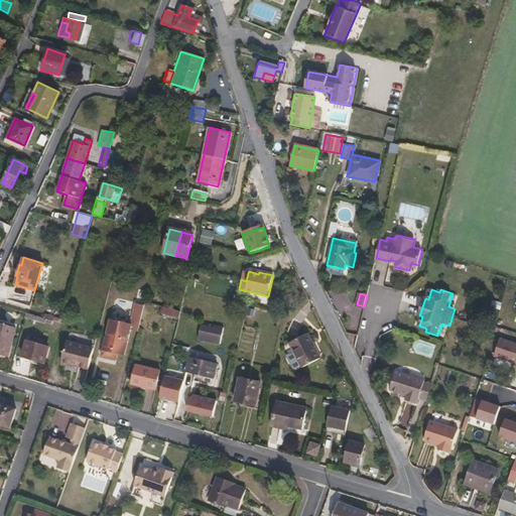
[(129,324),(110,319),(106,335),(110,336),(112,328),(122,331),(121,338),(127,340),(130,330),(137,331),(143,305),(135,302),(129,324)]
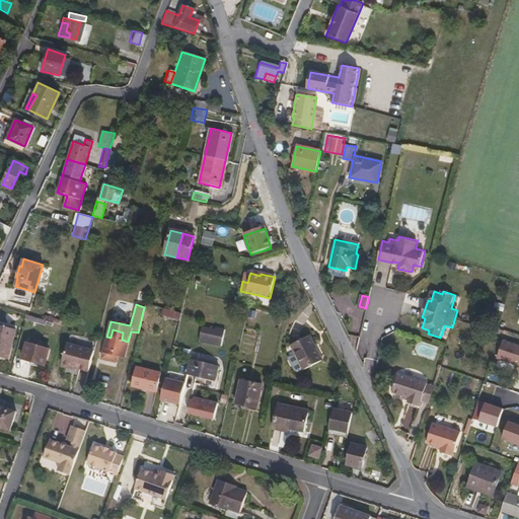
[(44,325),(46,319),(26,314),(24,319),(44,325)]
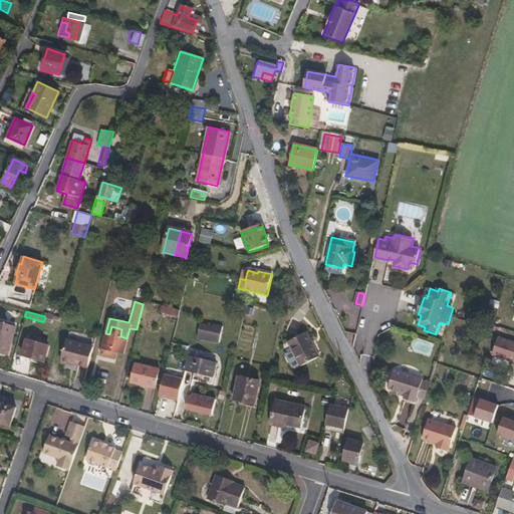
[(358,331),(360,319),(352,317),(350,329),(358,331)]
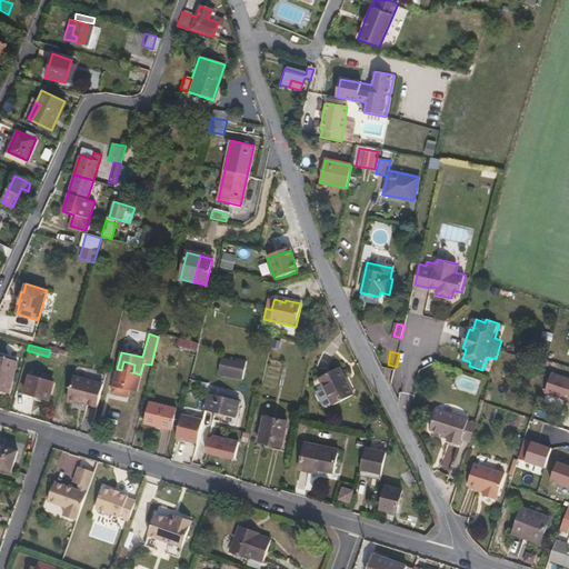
[(0,391),(7,393),(16,361),(0,357),(0,391)]
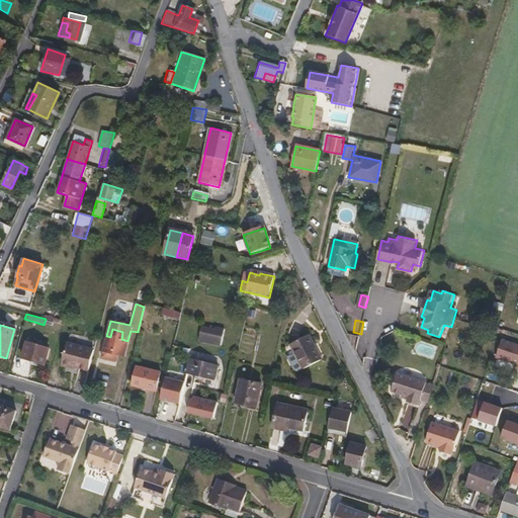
[(214,327),(213,329),(202,326),(198,342),(201,343),(202,340),(220,345),(224,330),(214,327)]
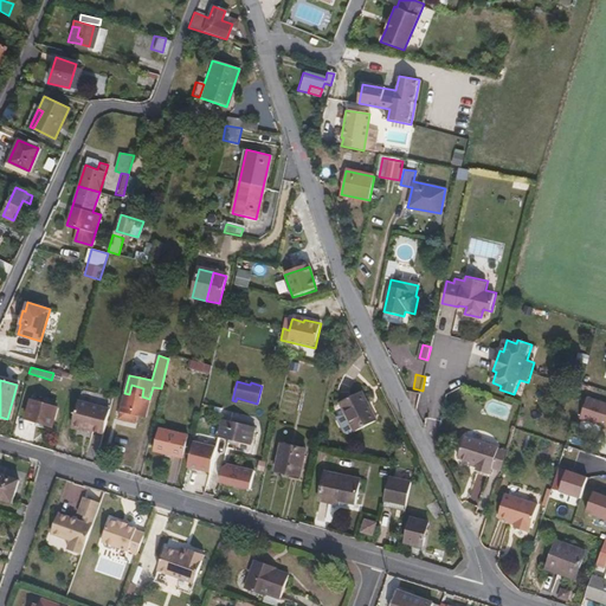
[(131,385),(129,394),(124,393),(118,418),(131,421),(133,414),(144,418),(149,399),(142,397),(143,388),(131,385)]
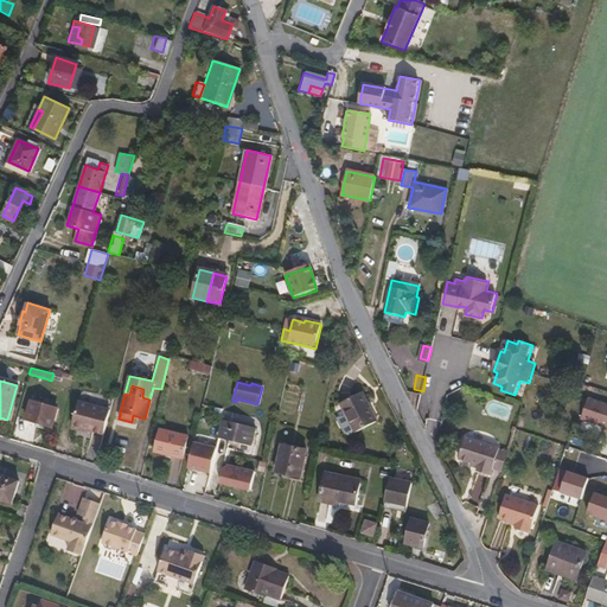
[(364,391),(342,403),(355,432),(378,421),(364,391)]
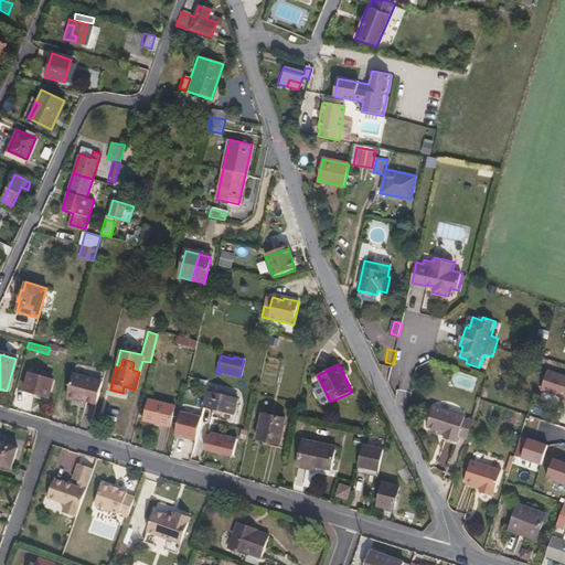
[(98,395),(102,382),(73,374),(66,396),(67,400),(74,402),(76,400),(83,401),(96,404),(98,395)]
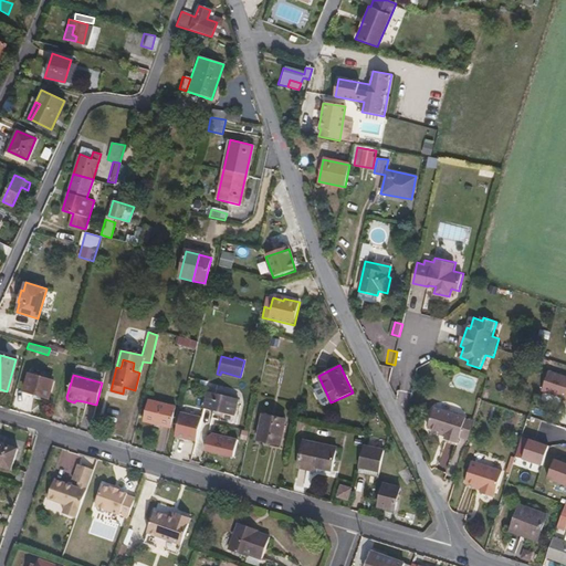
[(44,409),(50,391),(25,385),(20,402),(44,409)]
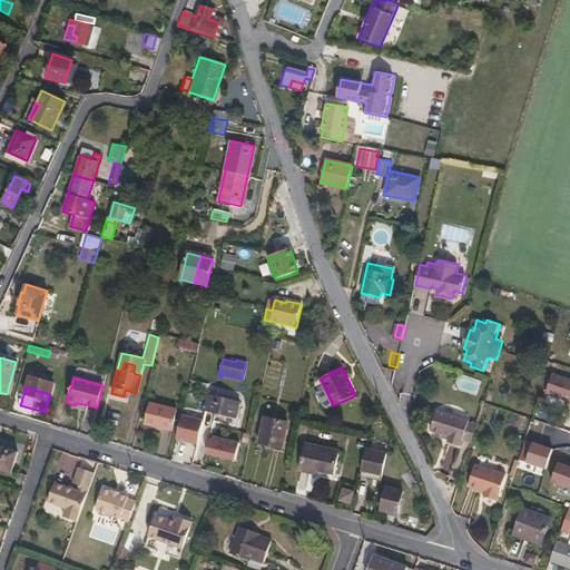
[(236,419),(239,402),(209,394),(205,411),(236,419)]
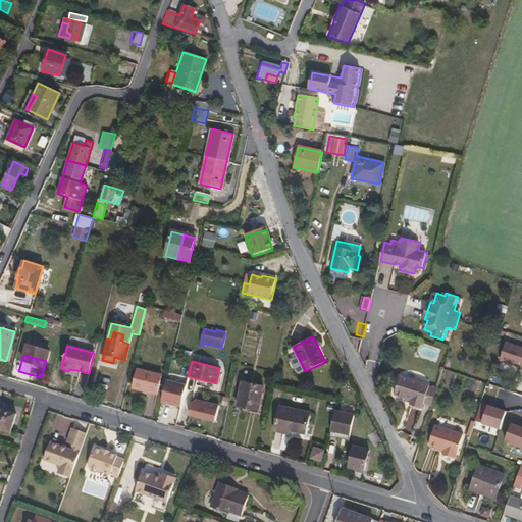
[(156,394),(160,375),(137,369),(133,387),(156,394)]
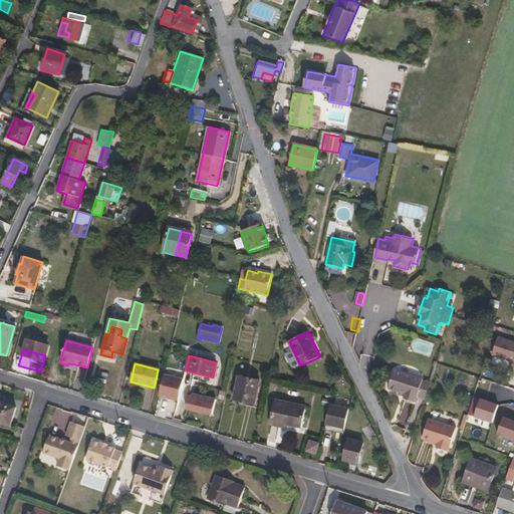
[(427,382),(428,380),(399,370),(392,389),(402,393),(408,395),(408,397),(407,400),(418,404),(420,399),(421,400),(422,398),(427,382)]
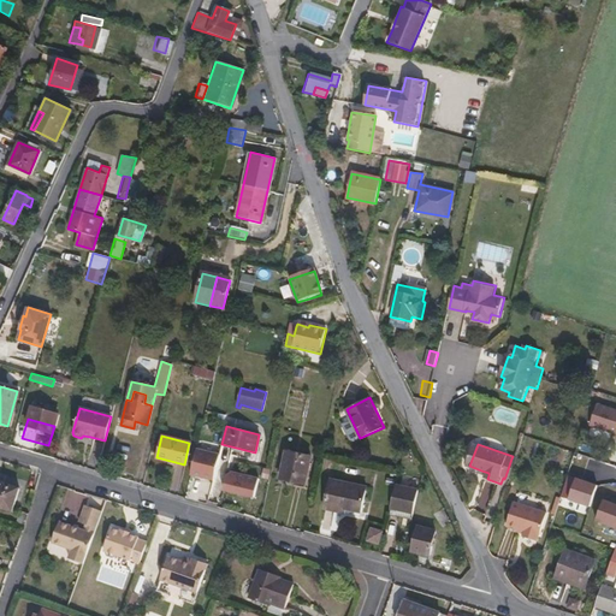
[(218,454),(195,449),(189,475),(212,480),(218,454)]
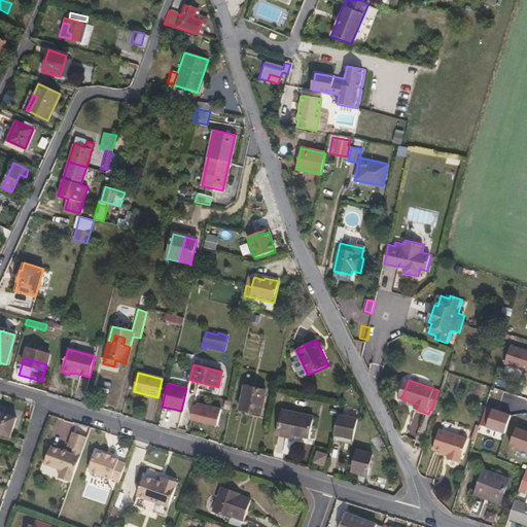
[(260,413),(266,389),(244,384),(239,408),(260,413)]
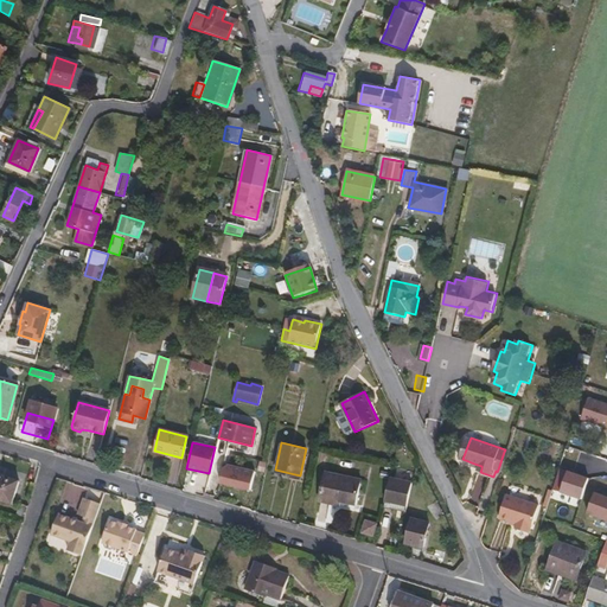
[(506,472),(512,455),(504,452),(498,470),(506,472)]
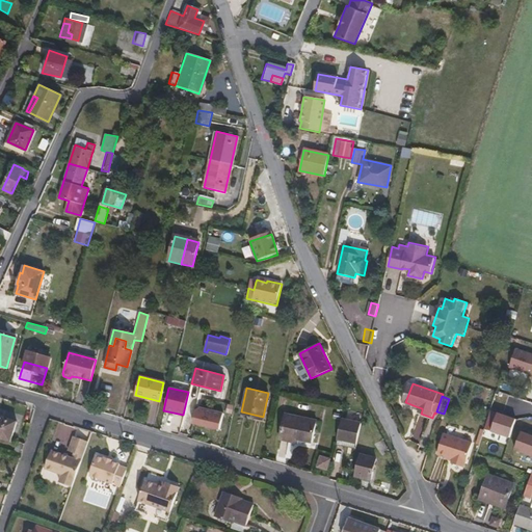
[(195,409),(192,424),(218,429),(221,413),(198,407),(195,409)]
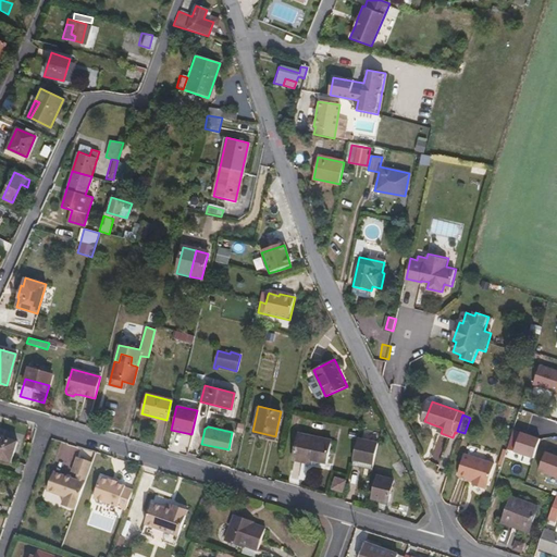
[(298,432),(293,459),(311,462),(314,458),(326,460),(331,438),(298,432)]
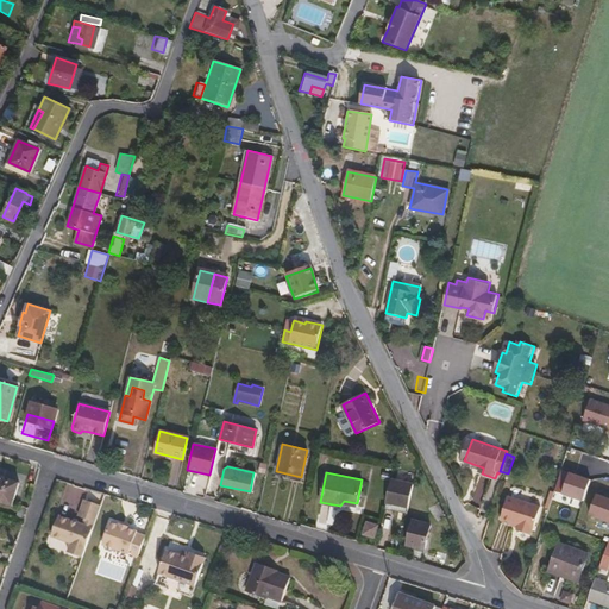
[(408,508),(414,479),(393,475),(385,503),(408,508)]
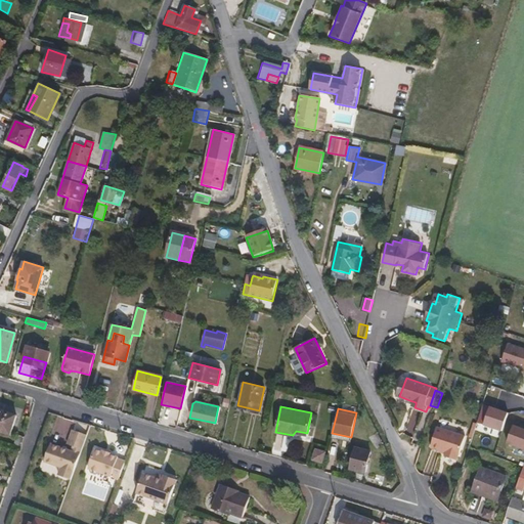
[(0,432),(8,435),(14,416),(0,410),(0,432)]
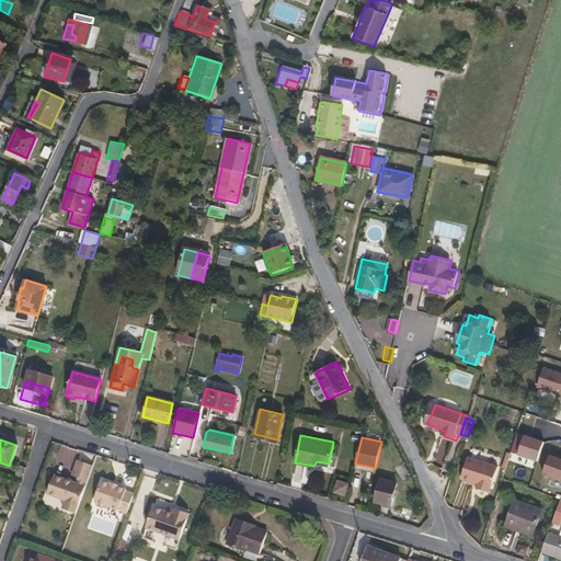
[(93,465),(96,456),(82,451),(80,460),(93,465)]
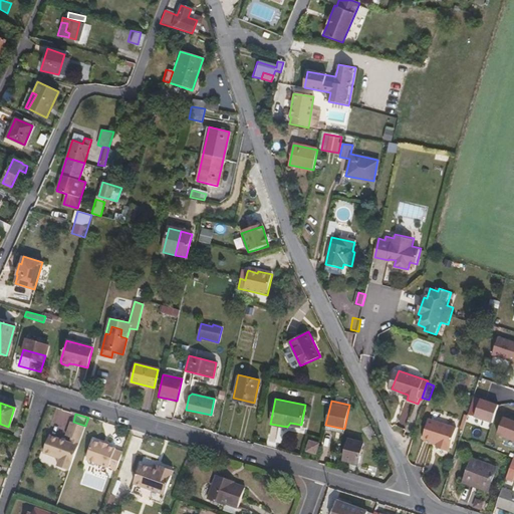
[(452,449),(459,430),(432,420),(425,440),(439,445),(438,448),(449,452),(451,449),(452,449)]
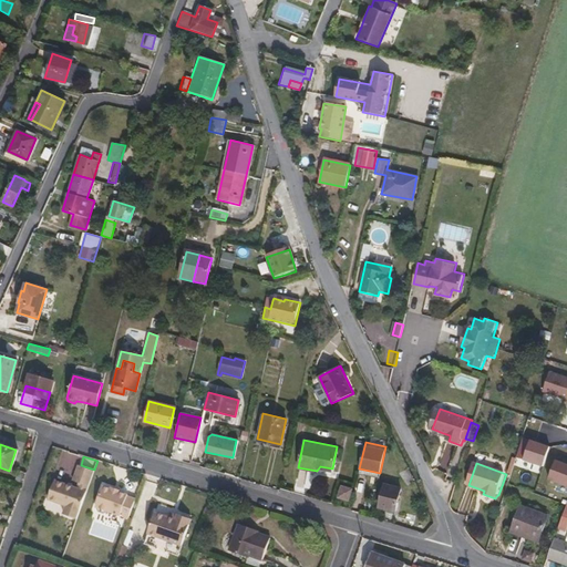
[(74,519),(92,471),(76,465),(71,481),(76,483),(75,488),(52,481),(45,500),(64,506),(61,515),(74,519)]
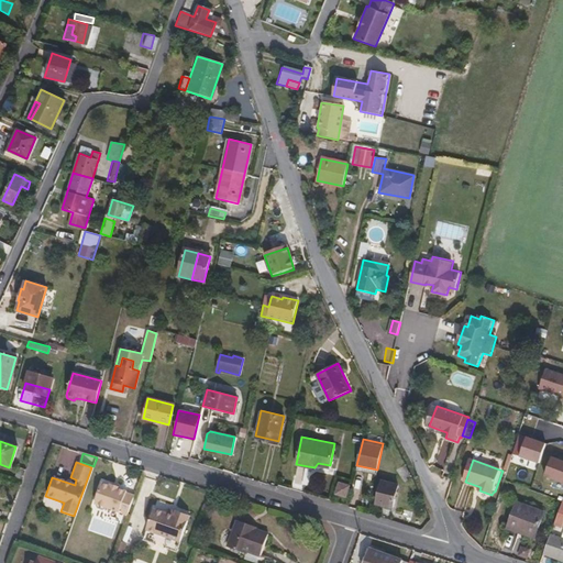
[(21,481),(24,470),(17,467),(13,478),(21,481)]
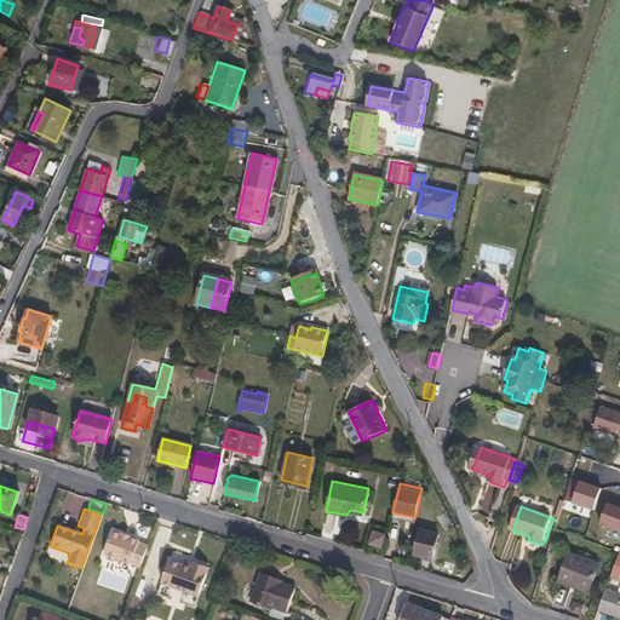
[(434,560),(440,534),(422,530),(415,556),(434,560)]
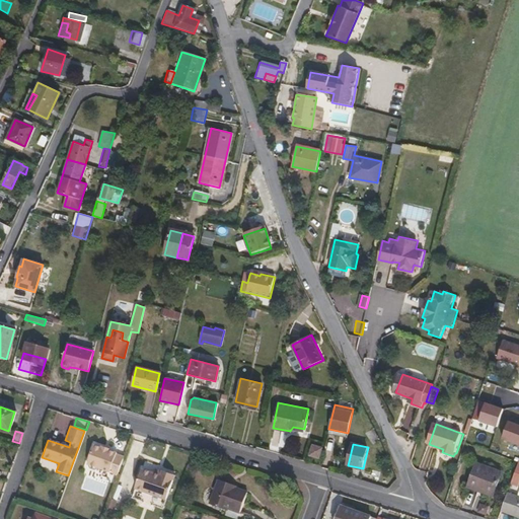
[(99,446),(99,447),(91,445),(85,464),(86,464),(86,467),(92,469),(96,467),(116,474),(123,457),(114,454),(115,453),(106,450),(107,449),(99,446)]
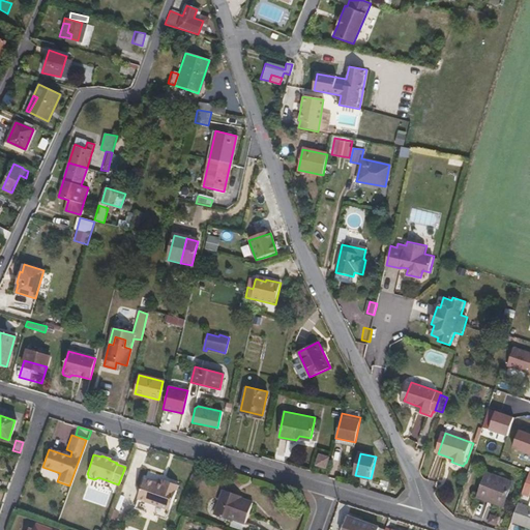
[(325,468),(329,458),(319,454),(316,465),(325,468)]
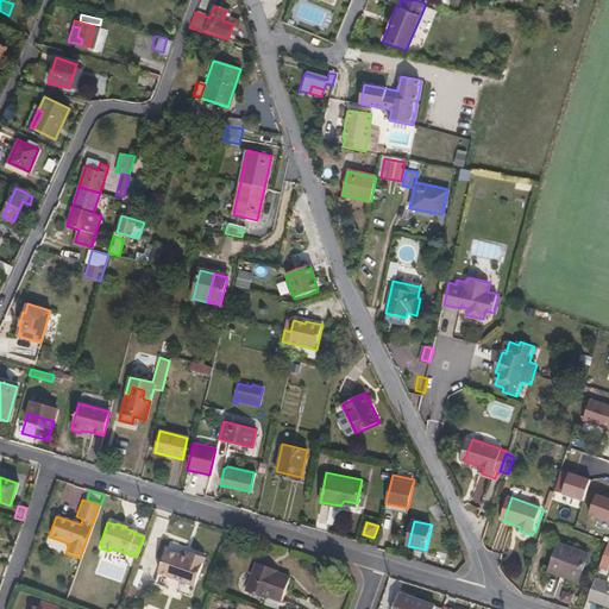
[(578,578),(586,556),(558,544),(547,572),(559,576),(562,572),(578,578)]
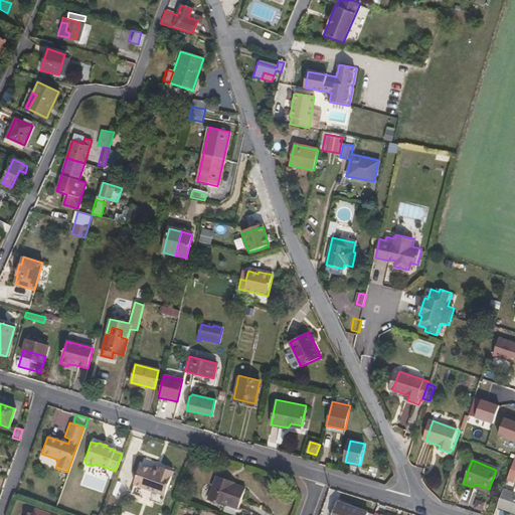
[(155,468),(154,469),(142,465),(134,484),(165,496),(174,472),(161,467),(160,468),(159,470),(155,468)]
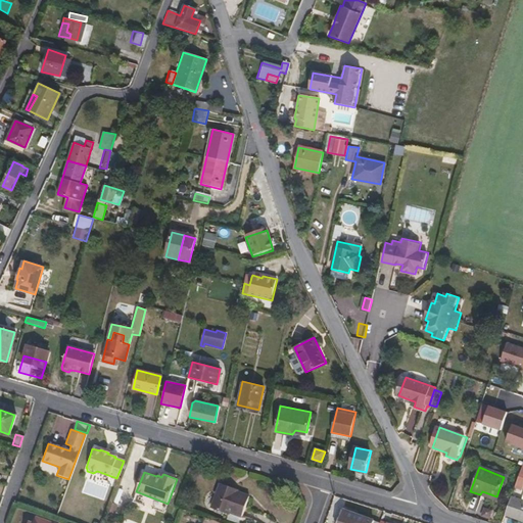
[(520,489),(522,481),(522,479),(518,477),(516,481),(514,486),(520,489)]
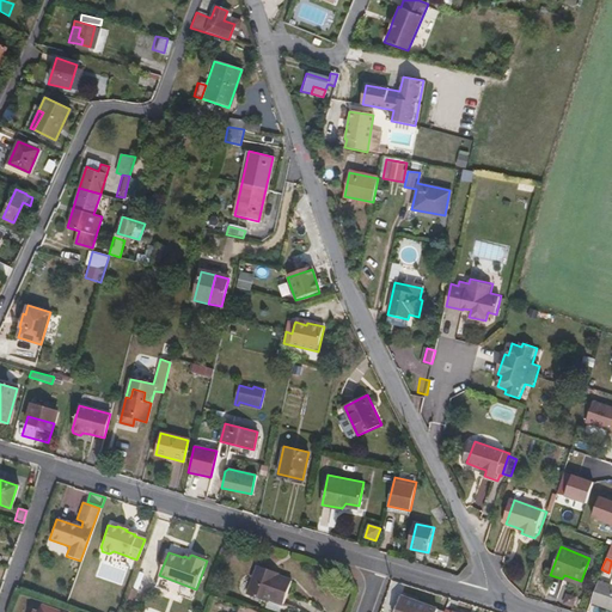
[(270,574),(271,570),(258,565),(248,595),(267,603),(268,599),(282,605),(291,581),(276,576),(270,574)]
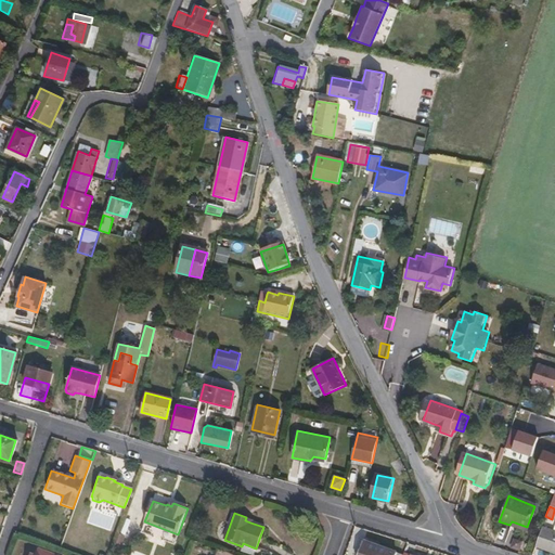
[(526,531),(527,527),(512,521),(510,525),(526,531)]
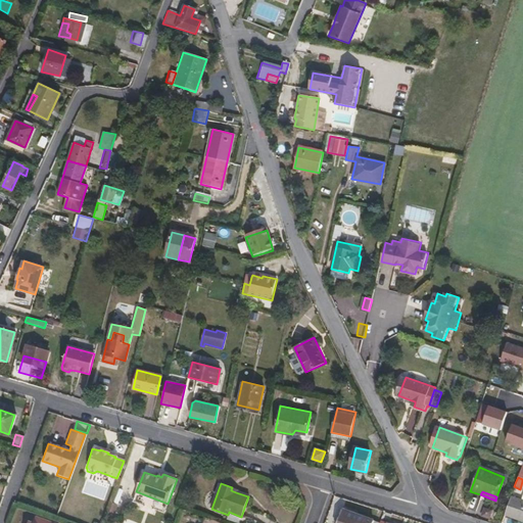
[(522,500),(511,496),(505,514),(522,520),(522,500)]
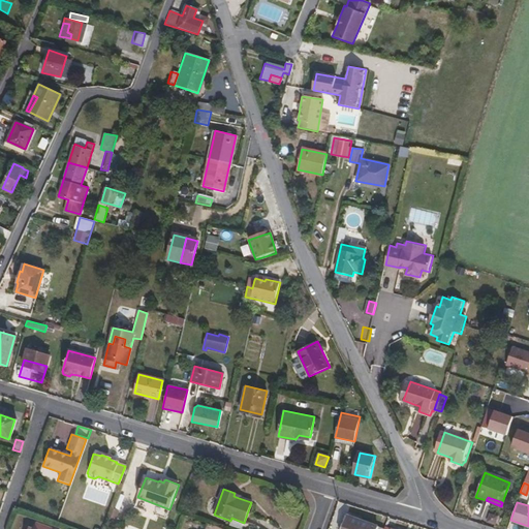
[(377,528),(378,527),(346,516),(341,528),(377,528)]
